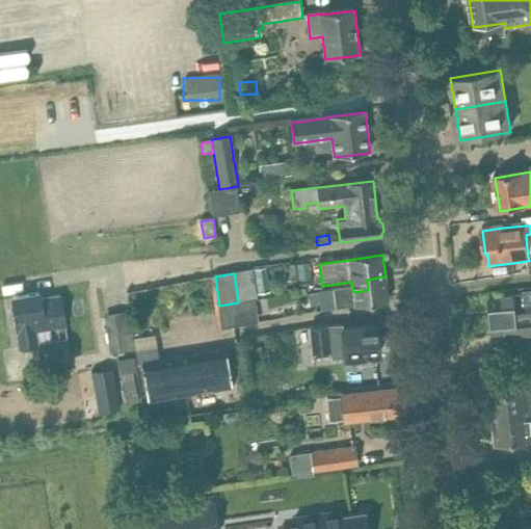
[(389,303),(386,276),(367,280),(368,290),(353,292),(352,286),(334,289),(337,310),(354,307),(354,308),(389,303)]
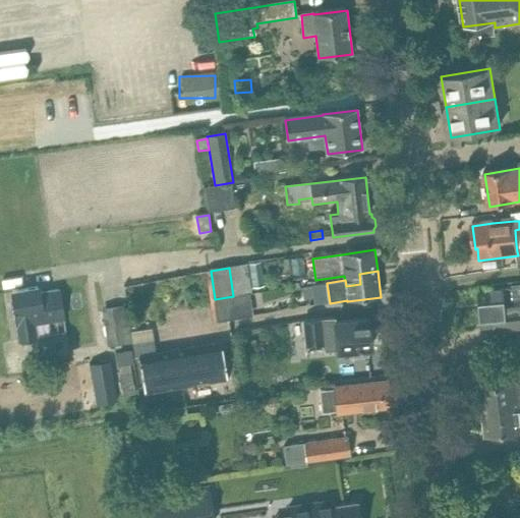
[(64,320),(60,292),(40,295),(39,289),(12,293),(15,312),(14,312),(14,314),(15,314),(20,343),(38,340),(35,325),(64,320)]
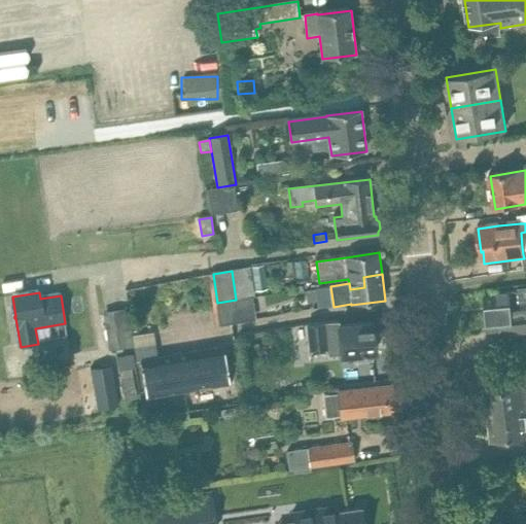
[(525,315),(522,316),(519,293),(486,298),(490,335),(525,330),(525,315)]
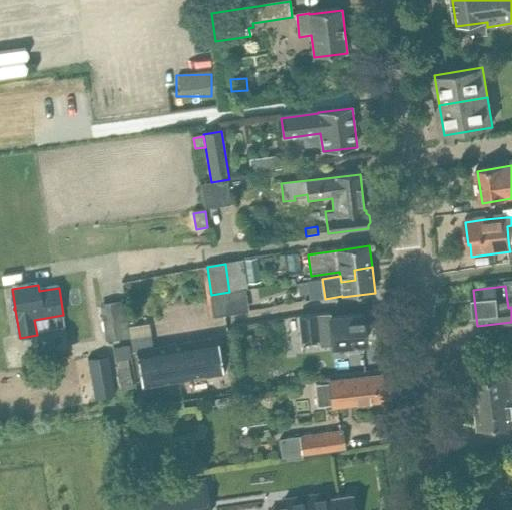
[(232,315),(229,292),(211,295),(214,318),(232,315)]
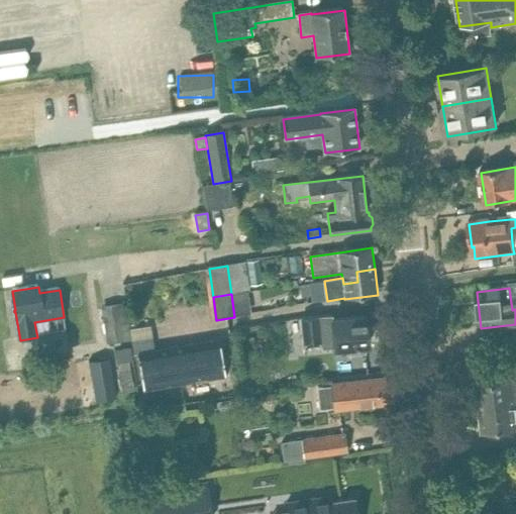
[(333,317),(302,319),(304,339),(304,345),(320,343),(325,350),(335,349),(348,348),(369,346),(369,342),(372,341),(371,332),(368,331),(367,317),(333,320),(333,317)]
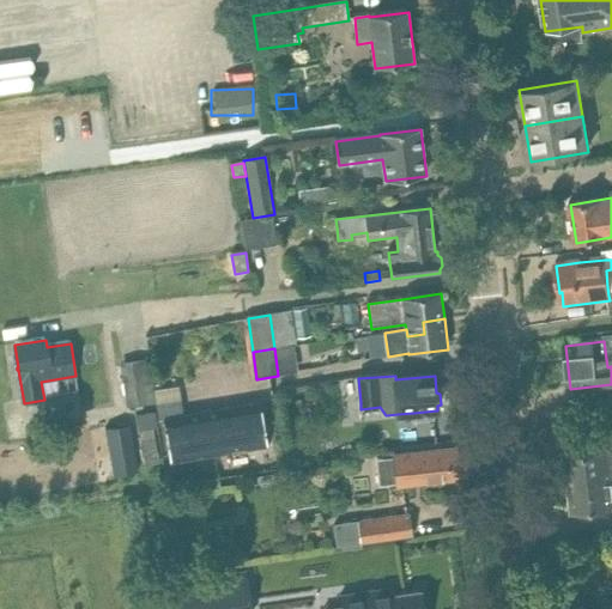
[(268,446),(261,406),(164,421),(171,462),(268,446)]
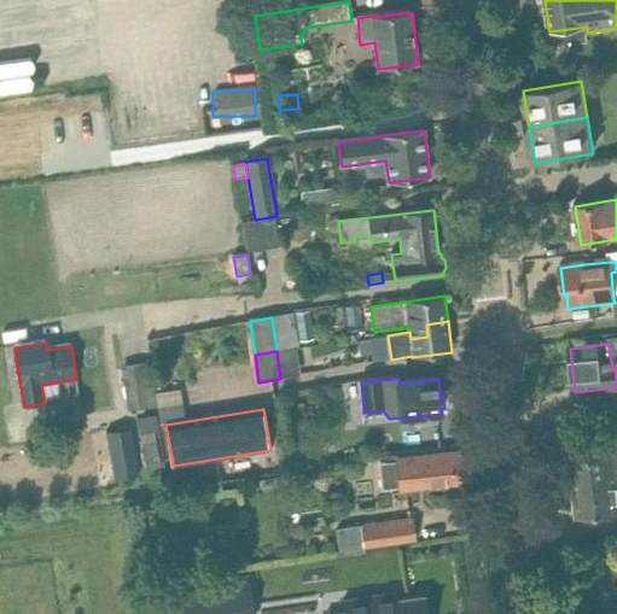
[(138,421),(140,437),(159,433),(157,417),(138,421)]
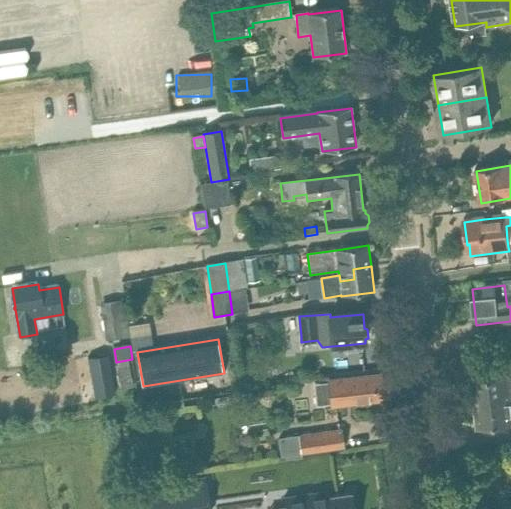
[(109,356),(87,360),(95,401),(116,396),(109,356)]
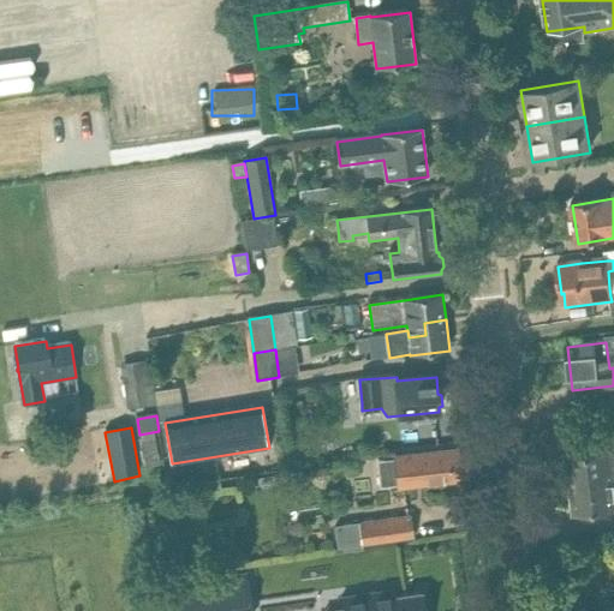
[(300,443),(286,448),(290,462),(305,459),(300,443)]
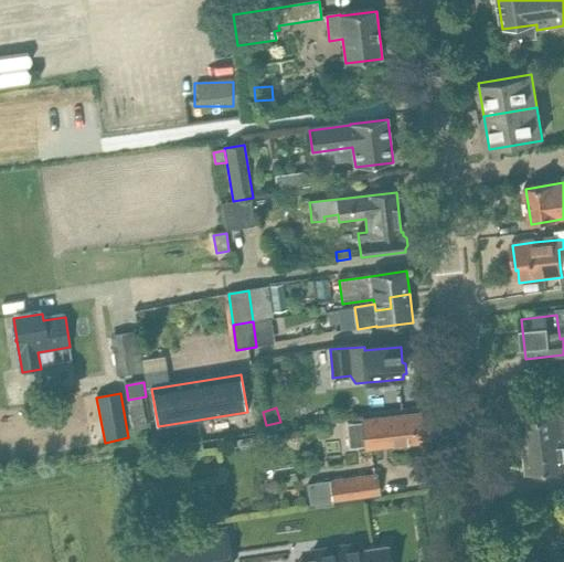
[(436,442),(433,414),(347,424),(350,452),(436,442)]
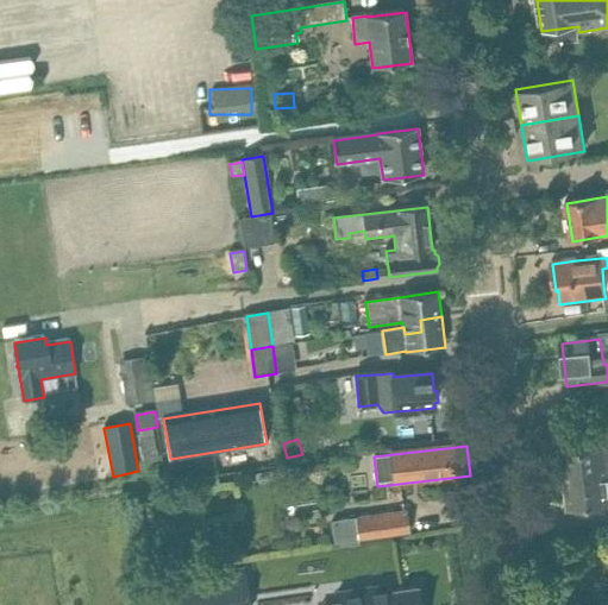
[(607,447),(563,452),(565,480),(607,474),(607,447)]
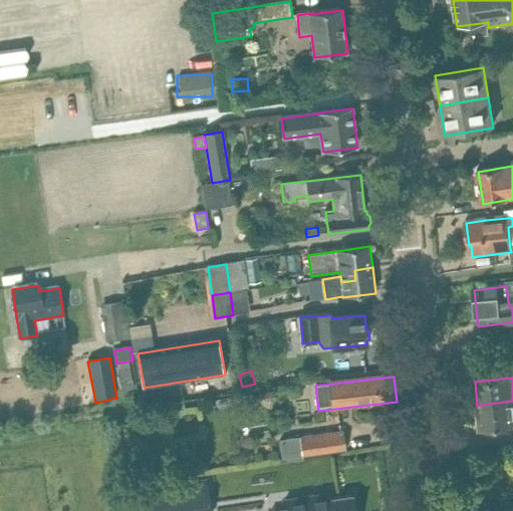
[(512,401),(477,406),(480,430),(512,426),(512,401)]
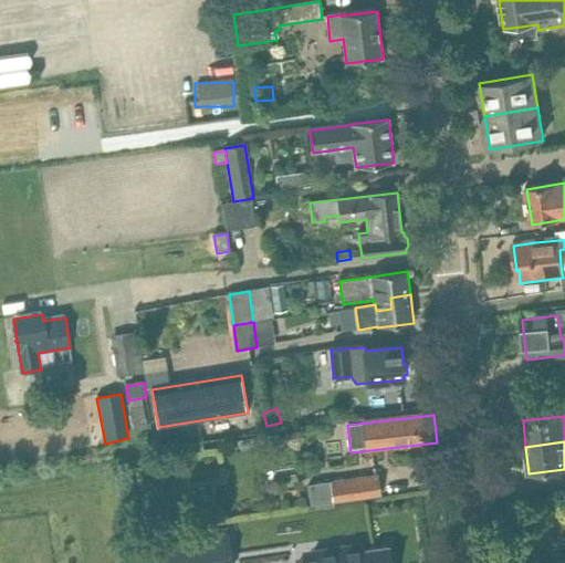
[(202,442),(184,446),(185,456),(203,452),(202,442)]
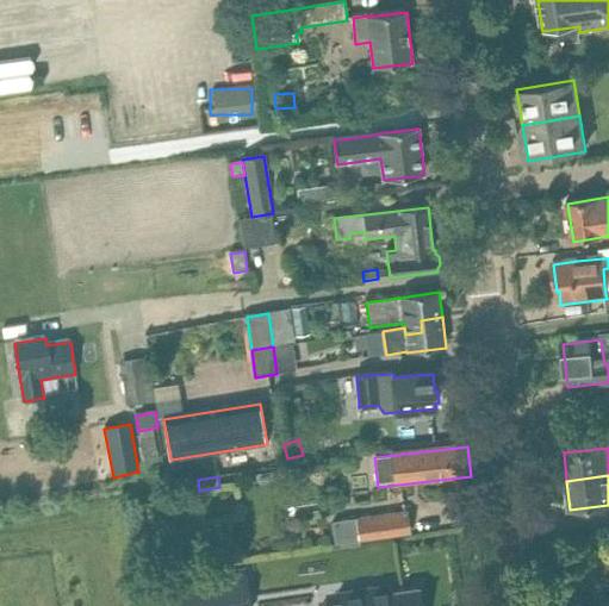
[(406,514),(355,522),(333,525),(335,545),(410,535),(406,514)]
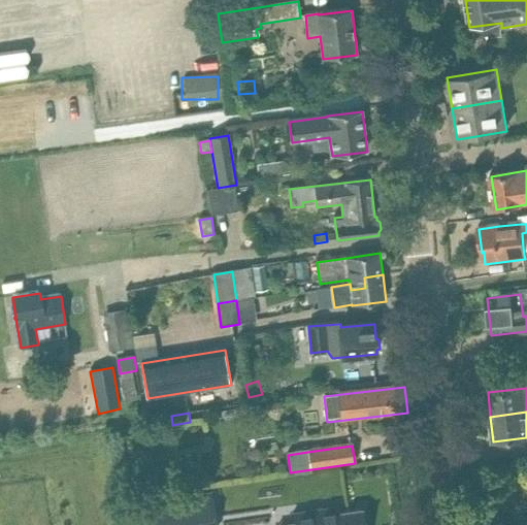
[(128,476),(117,478),(119,493),(130,492),(128,476)]
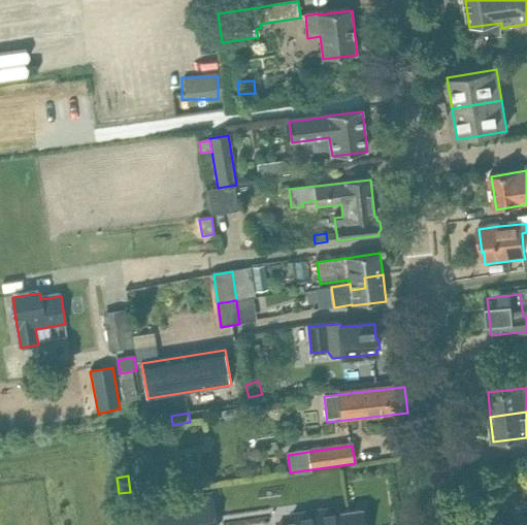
[(340,509),(293,516),(294,524),(365,524),(364,511),(340,514),(340,509)]
